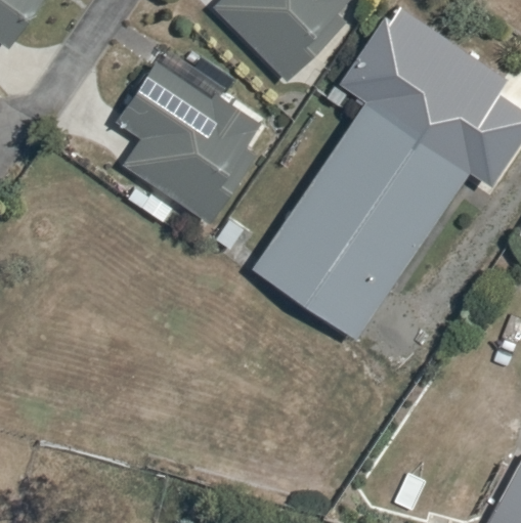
[(0,45),(8,51),(42,0),(0,0),(0,45)]
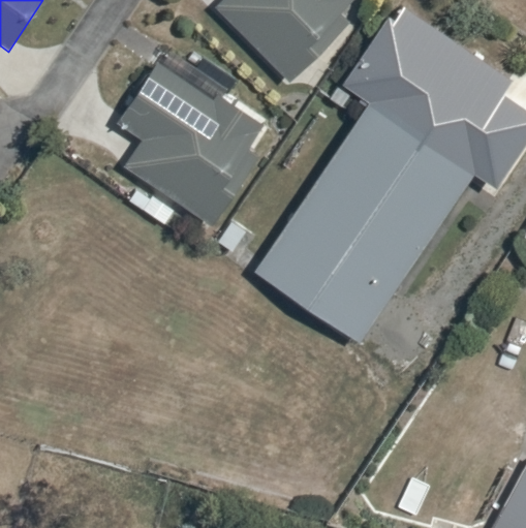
[(340,14),(353,1),(354,0),(222,0),(217,6),(281,71),(289,81),(349,24),(340,14)]
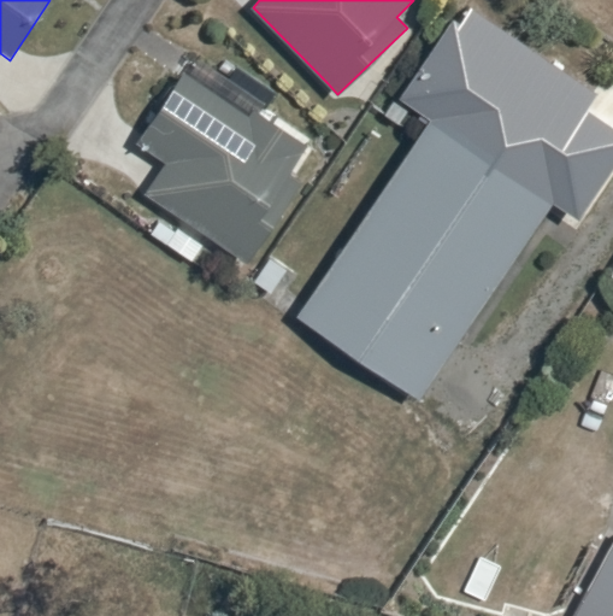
[(420,402),(554,206),(577,222),(612,170),(612,134),(584,115),(596,97),(471,11),(459,28),(453,24),(401,101),(429,121),(298,318),(420,402)]
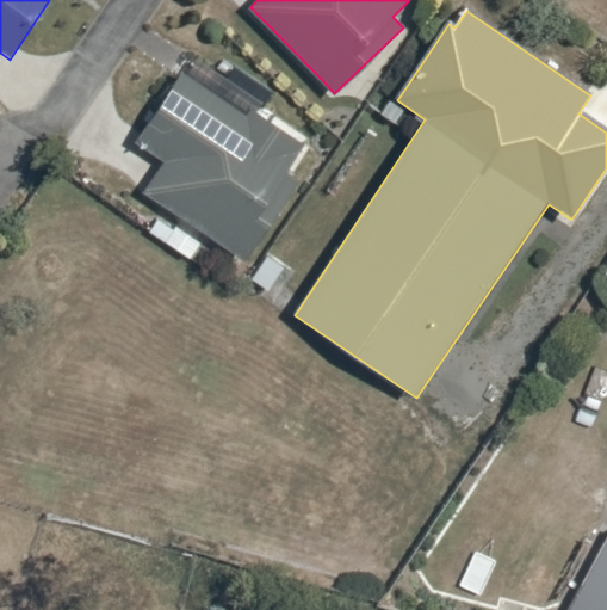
[(297,180),(286,174),(299,155),(305,146),(252,110),(245,119),(179,75),(167,93),(135,142),(165,162),(143,195),(242,262),(297,180)]
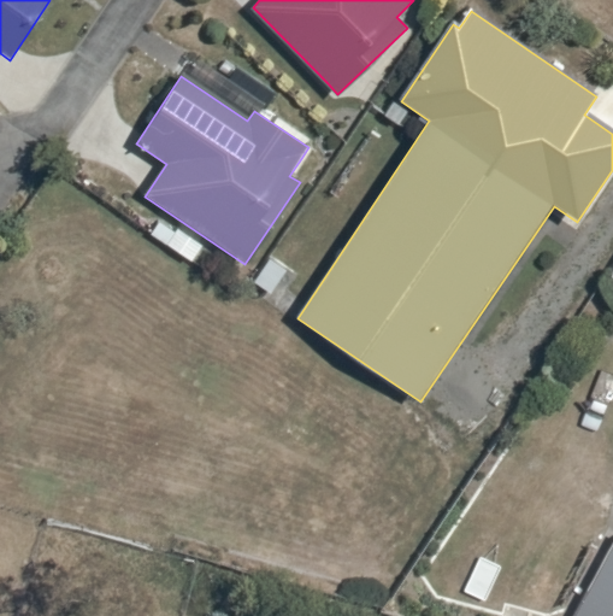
[(249,282),(267,294),(284,270),(266,257),(249,282)]
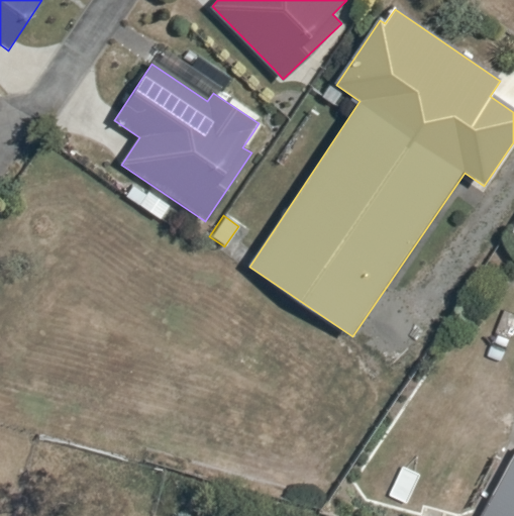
[(513,515),(513,453),(480,515),(513,515)]
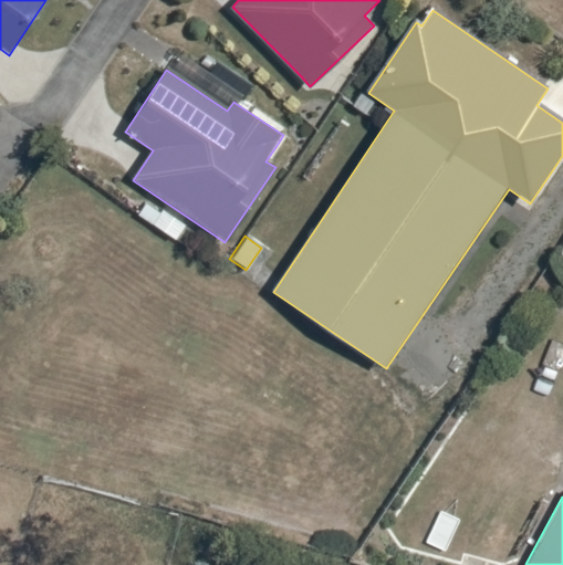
All buildings are outlined.
